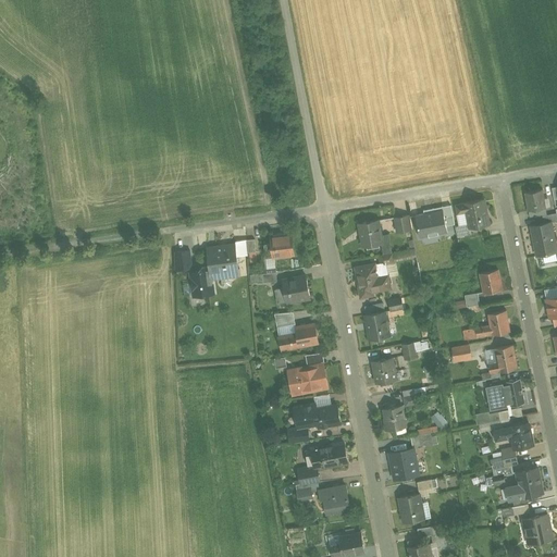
[(543,189),(525,193),(529,211),(546,208),(543,189)]
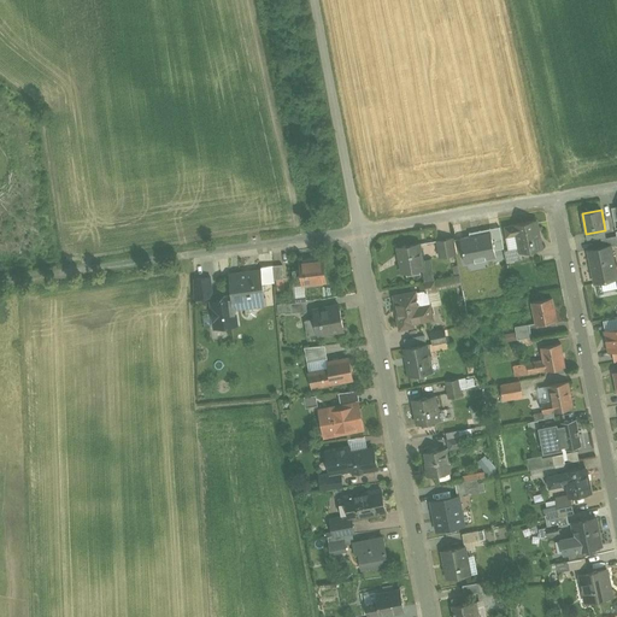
[(536,221),(505,227),(507,236),(517,235),(521,252),(542,248),(536,221)]
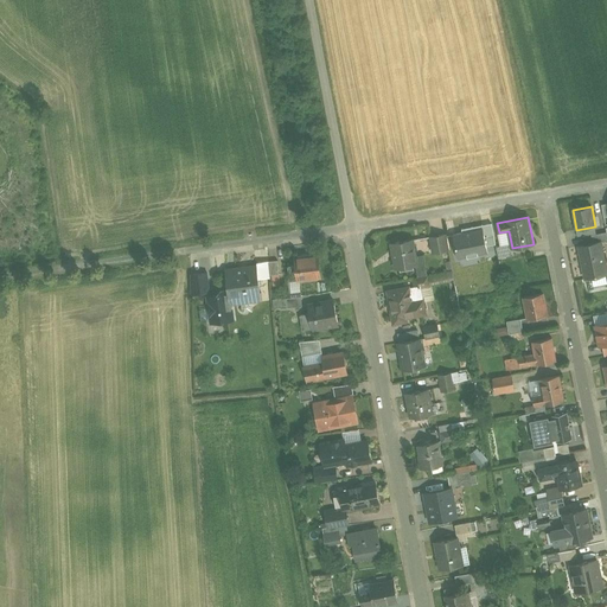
[(486,229),(453,235),(458,256),(491,250),(486,229)]
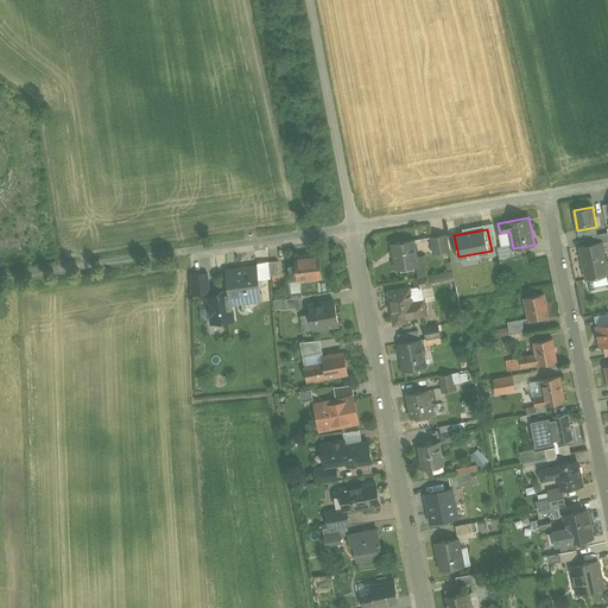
[(607,233),(607,232),(593,235),(594,244),(602,242),(607,241),(607,233)]
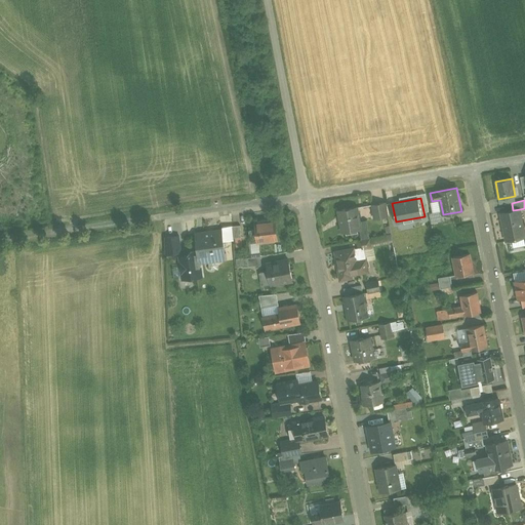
[(386,202),(372,205),(374,218),(388,216),(386,202)]
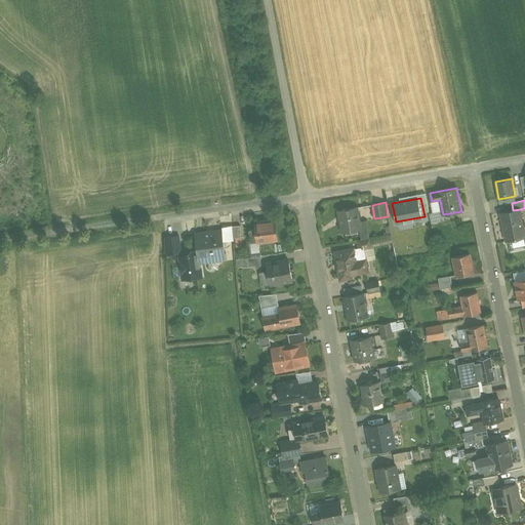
[(357,207),(338,210),(342,232),(361,229),(359,221),(357,207)]
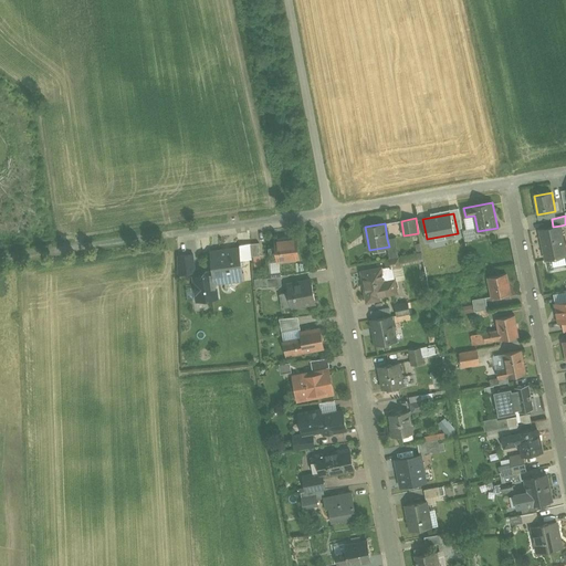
[(553,227),(540,229),(546,260),(565,255),(561,226),(553,227)]
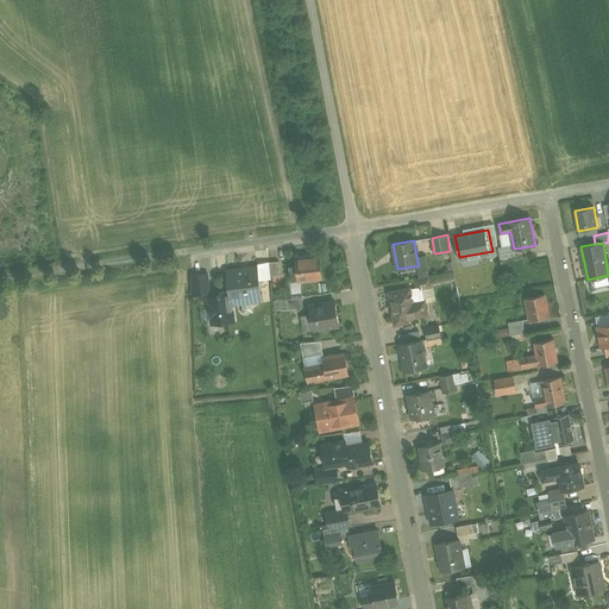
[(510,244),(497,246),(500,258),(512,257),(510,244)]
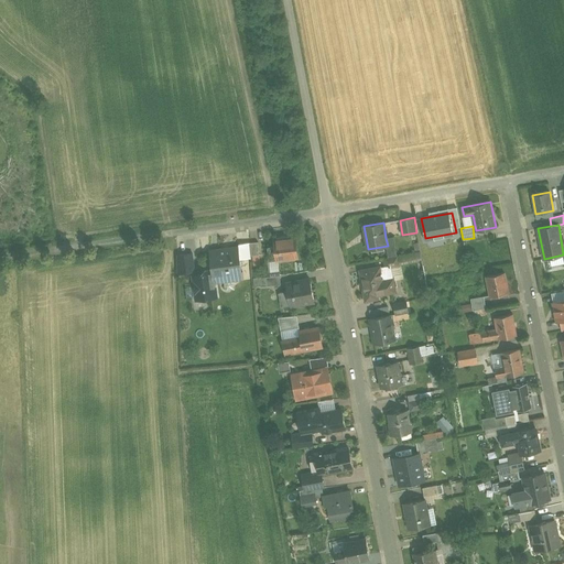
[(296,237),(274,240),(274,246),(268,247),(269,258),(277,258),(277,260),(299,257),(296,237)]
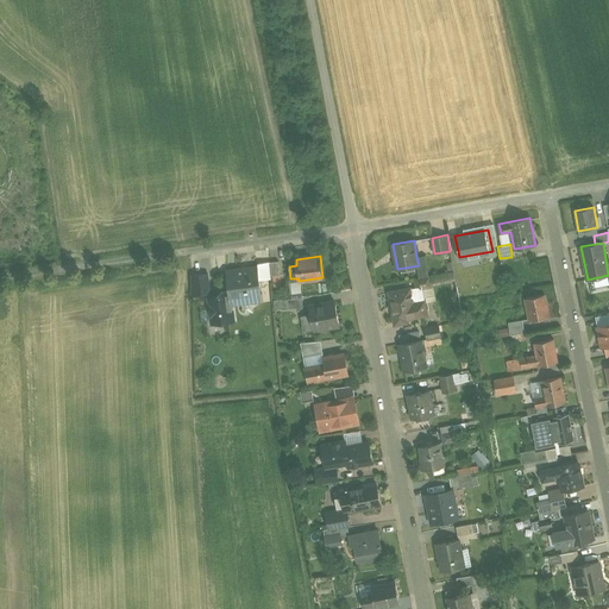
[(420,278),(429,276),(426,256),(416,257),(419,265),(420,278)]
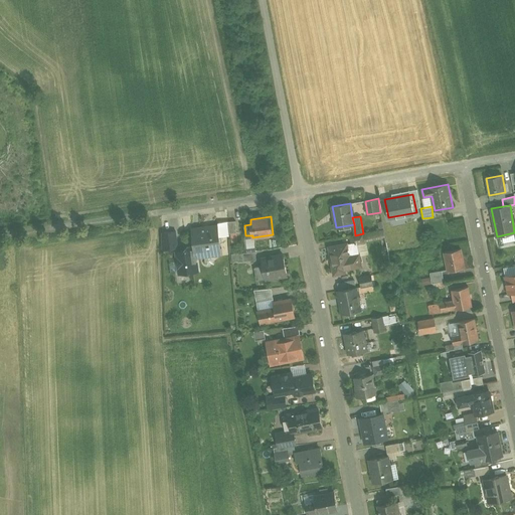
[(235,220),(228,221),(229,233),(231,233),(237,232),(235,220)]
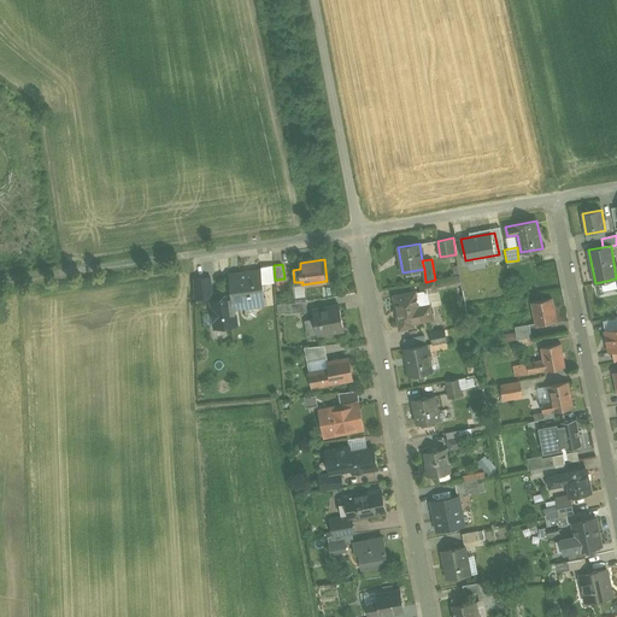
[(275,282),(272,265),(262,268),(264,283),(275,282)]
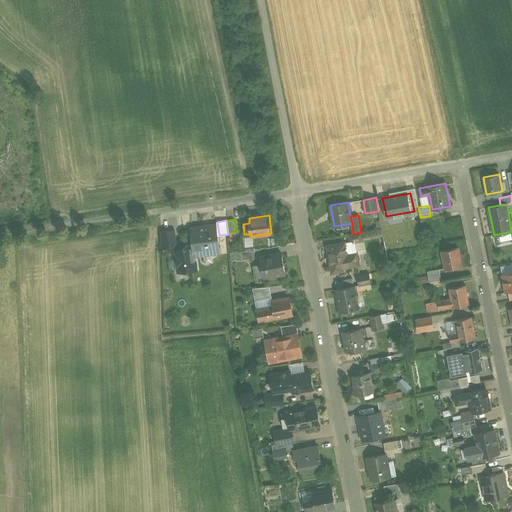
[(216,224),(190,228),(191,230),(193,245),(194,256),(195,256),(195,254),(212,252),(212,250),(219,249),(219,253),(220,253),(216,224)]
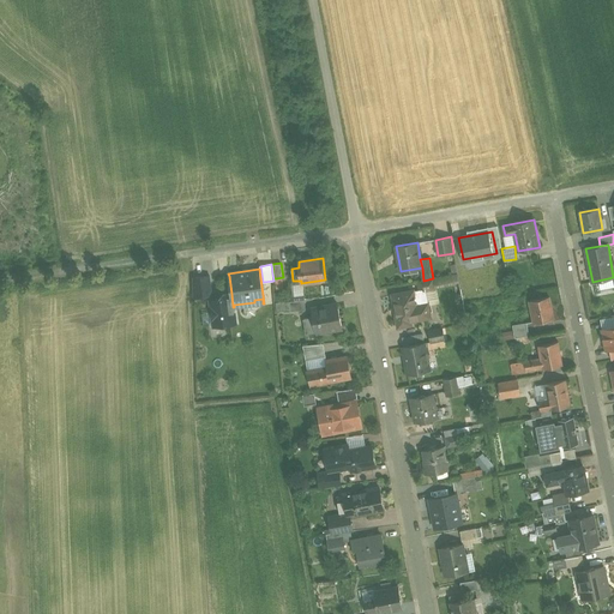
[(433,278),(434,288),(459,284),(457,275),(433,278)]
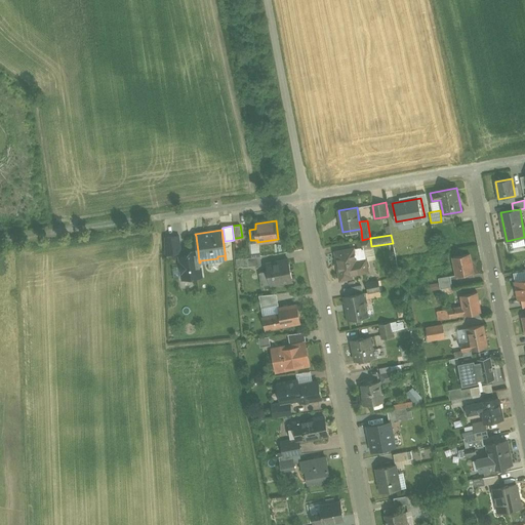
[(179,236),(165,238),(165,254),(182,252),(179,236)]
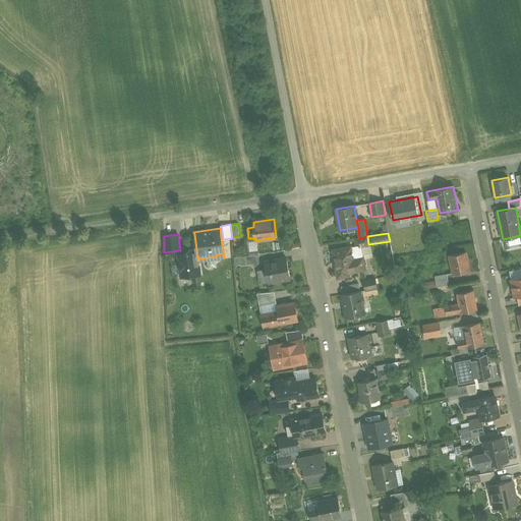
[(359,238),(355,238),(356,246),(360,245),(360,246),(368,244),(367,236),(359,238)]
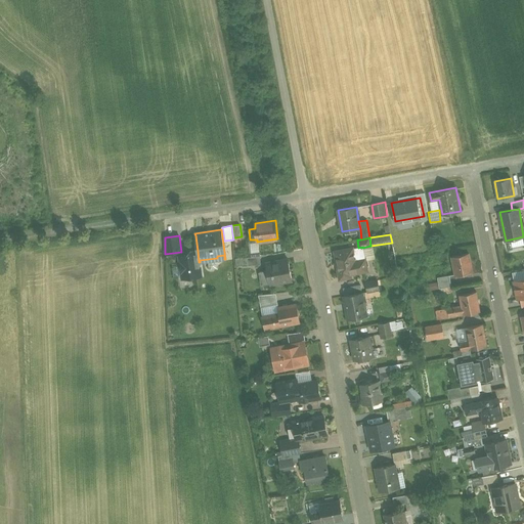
[(352,249),(335,252),(339,270),(338,270),(340,279),(351,277),(350,274),(366,270),(362,249),(363,249),(362,248),(362,247),(358,248),(353,249),(352,249)]
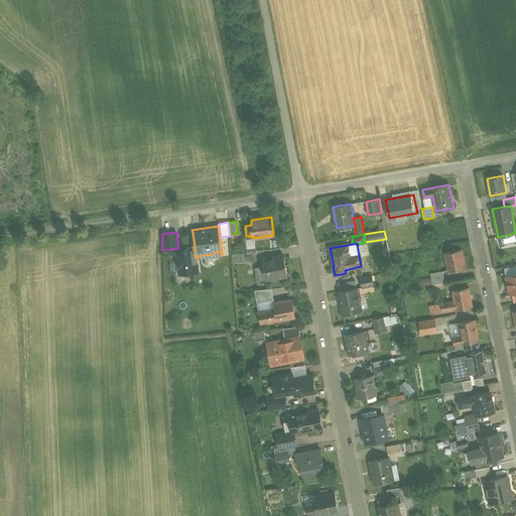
[(196,258),(195,247),(187,248),(184,252),(176,253),(179,274),(198,271),(196,258)]
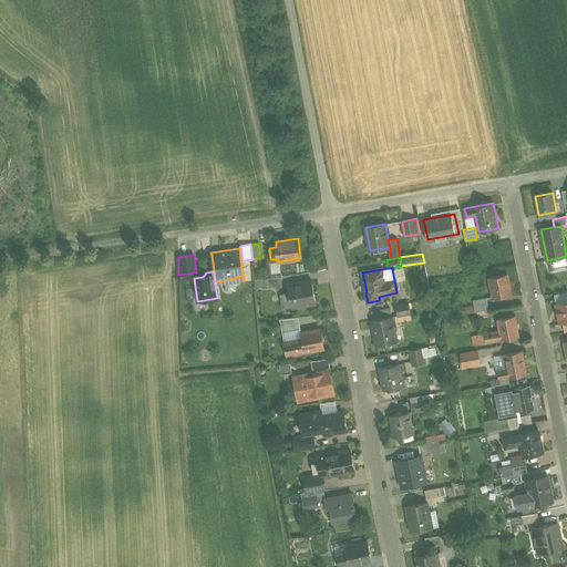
[(507,275),(490,278),(493,298),(511,295),(507,275)]
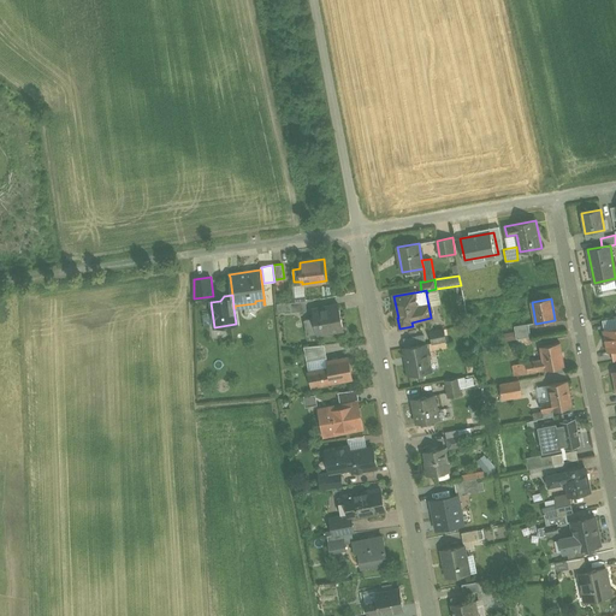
[(285,302),(284,302),(285,311),(285,313),(307,311),(306,301),(285,302)]
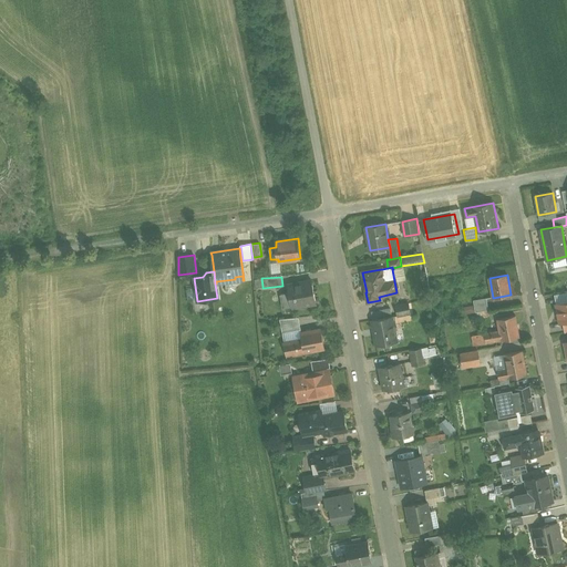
[(311,281),(297,285),(296,282),(288,285),(292,308),(316,303),(312,280),(311,280),(311,281)]
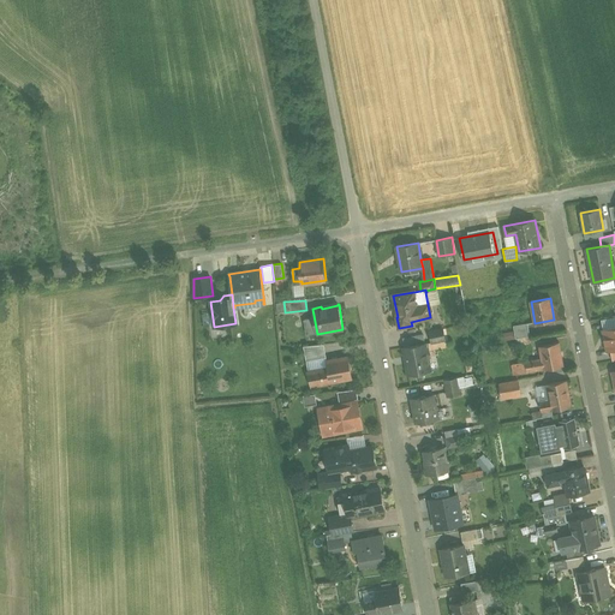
[(530,336),(527,323),(513,326),(514,333),(515,339),(530,336)]
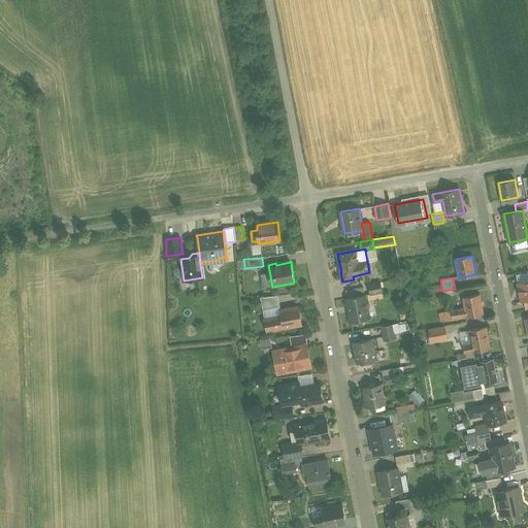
[(527,281),(518,284),(521,301),(524,301),(527,299),(527,281)]
